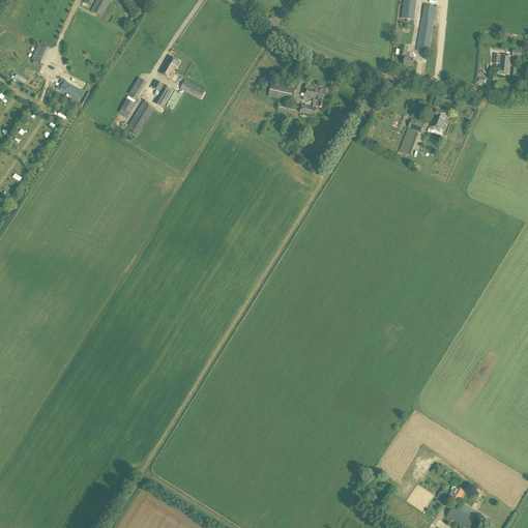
[(99,15),(107,0),(93,0),(88,9),(99,15)]
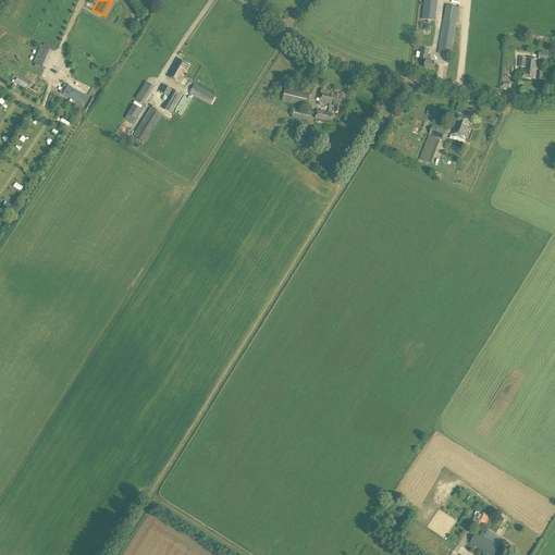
[(433,19),(435,0),(421,0),(420,17),(433,19)]
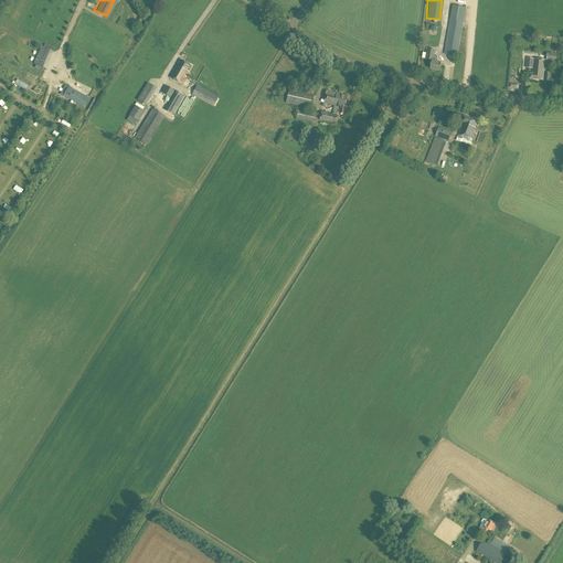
[(455,54),(464,6),(450,2),(442,52),(455,54)]
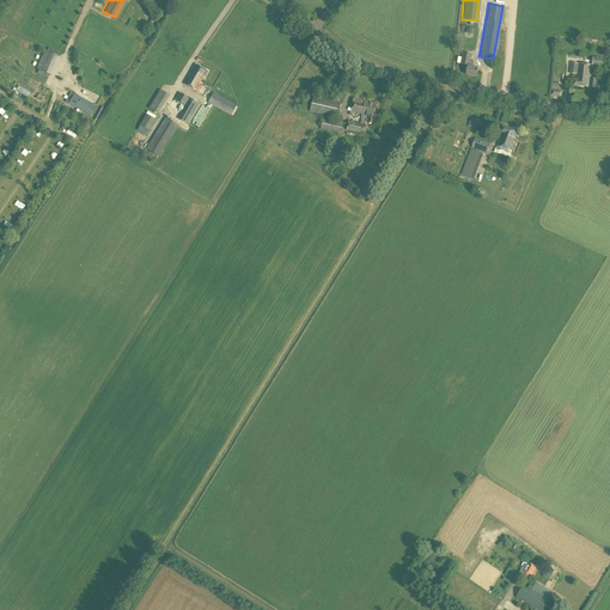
[(56,49),(46,46),(44,49),(42,48),(42,49),(40,49),(40,50),(41,50),(35,63),(34,63),(34,65),(35,65),(35,66),(48,72),(56,54),(55,53),(56,49)]
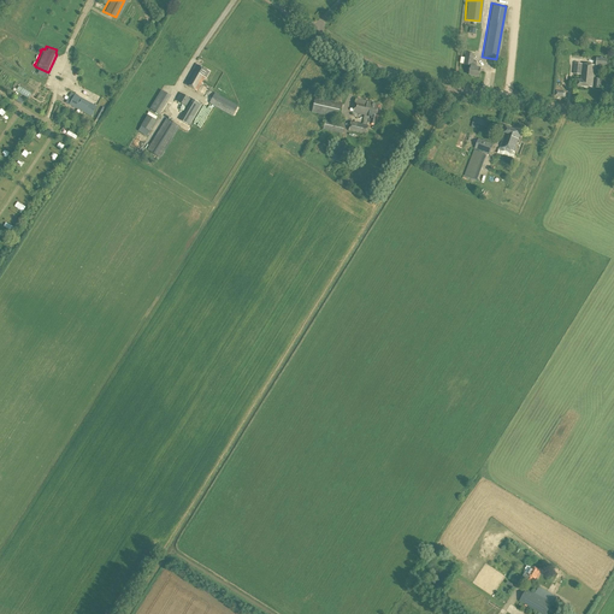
[(477,75),(478,66),(474,65),(473,64),(474,59),(471,59),(472,52),(464,51),(462,52),(464,53),(462,62),(470,63),(467,72),(477,75)]
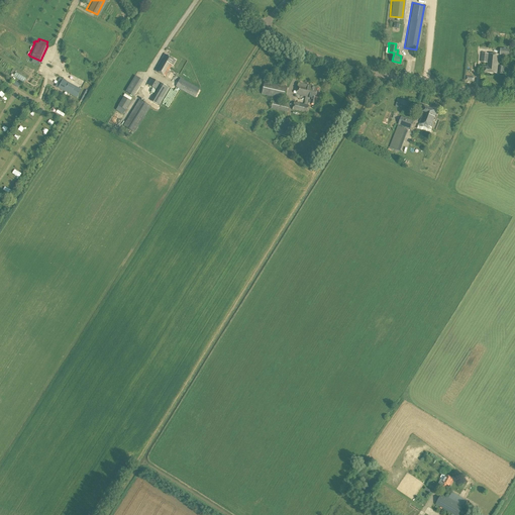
[(507,55),(508,47),(499,46),(498,54),(503,54),(503,57),(507,57),(507,55)]
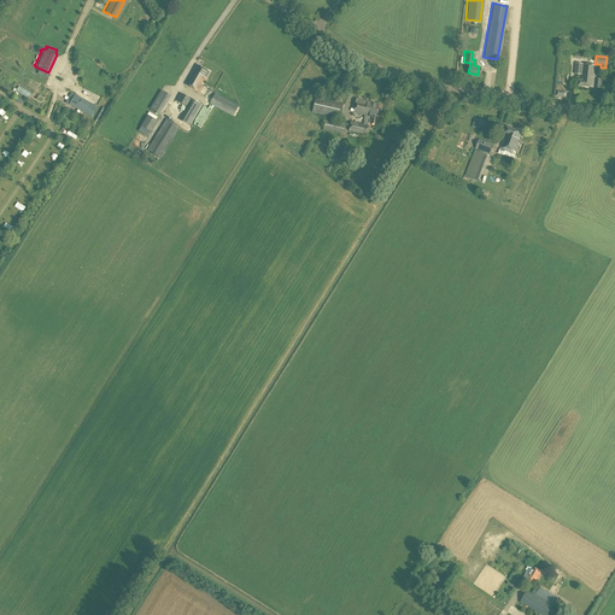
[(204,75),(208,69),(194,62),(188,74),(185,78),(183,82),(195,88),(203,75),(204,75)]
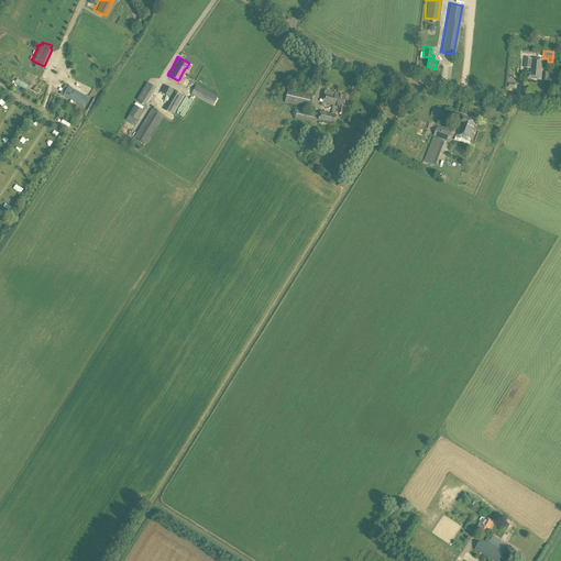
[(539,77),(541,57),(523,56),(521,65),(529,66),(529,70),(526,69),(525,76),(539,77)]
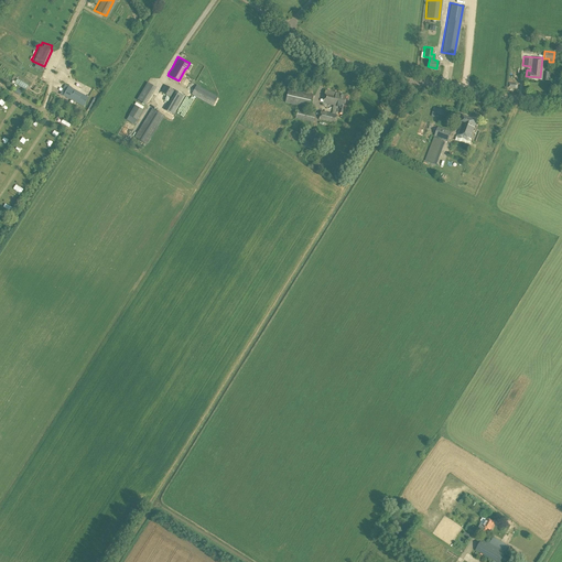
[(143,103),(154,86),(146,80),(134,97),(143,103)]
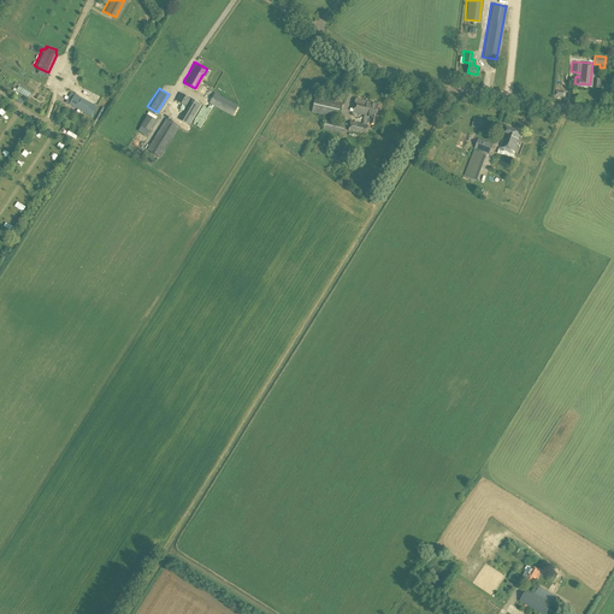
[(183,104),(188,96),(177,90),(172,98),(183,104)]
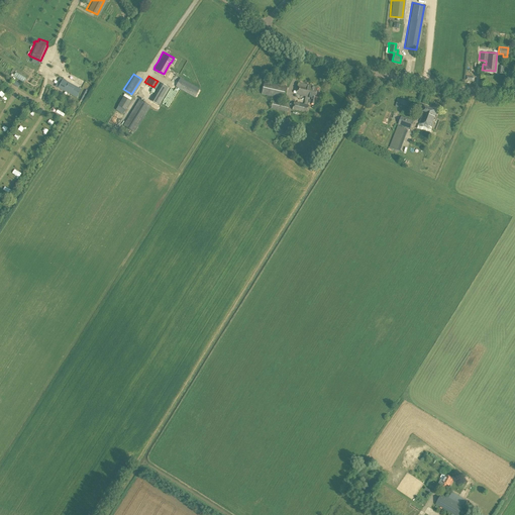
[(193,95),(197,87),(178,76),(174,85),(193,95)]
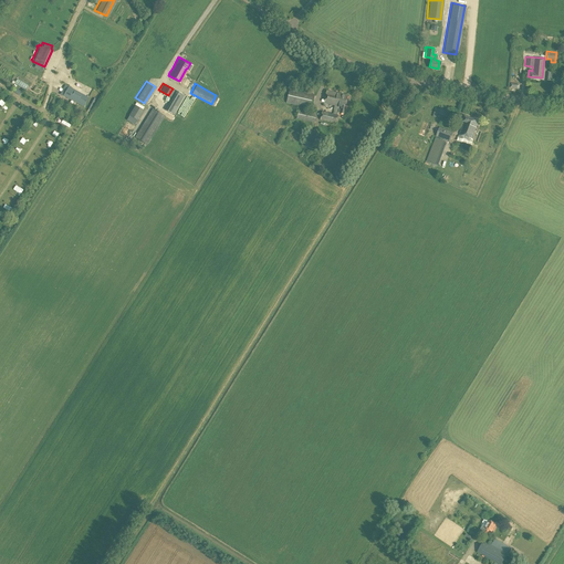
[(82,104),(86,96),(66,85),(62,94),(82,104)]
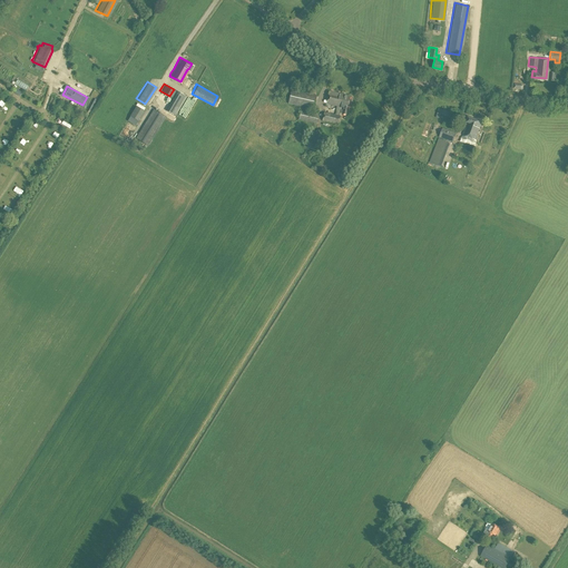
[(311,108),(314,94),(289,87),(285,101),(311,108)]
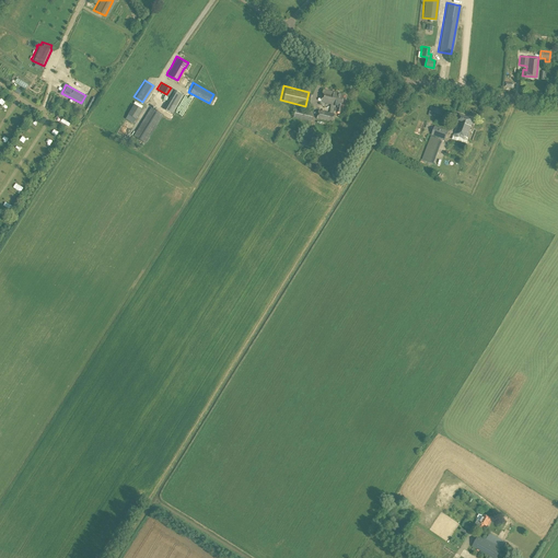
[(170,113),(182,93),(173,88),(161,107),(170,113)]
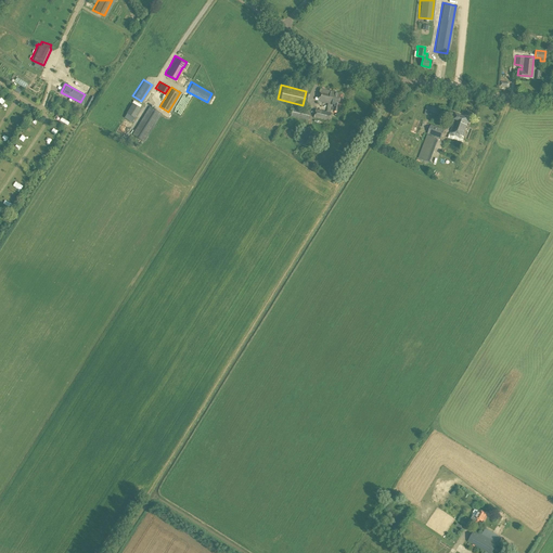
[(325,107),(330,108),(335,110),(338,92),(319,87),(316,99),(326,102),(325,107)]
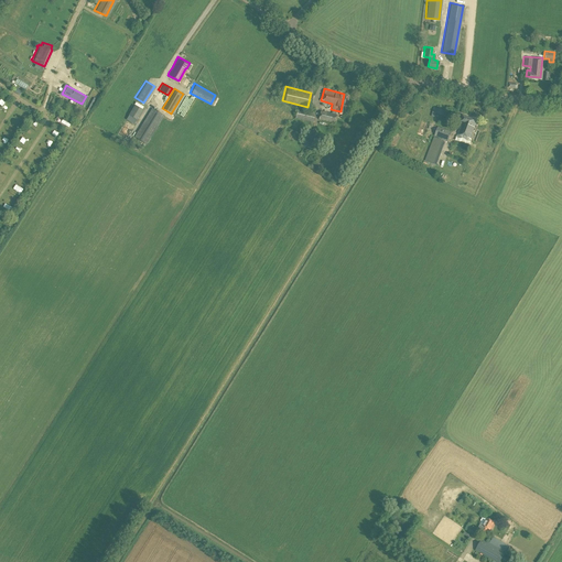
[(136,119),(141,109),(132,104),(127,114),(136,119)]
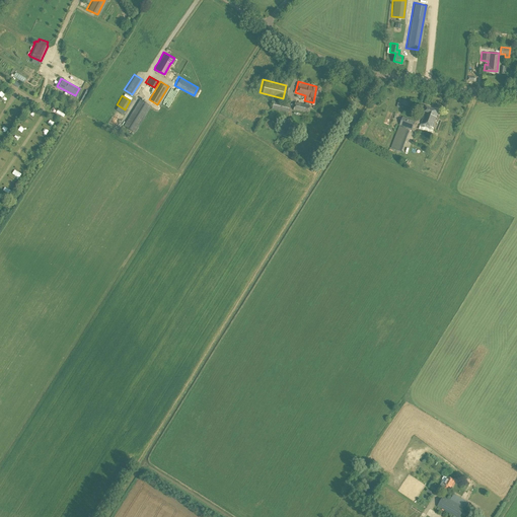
[(133,131),(149,104),(138,97),(122,124),(133,131)]
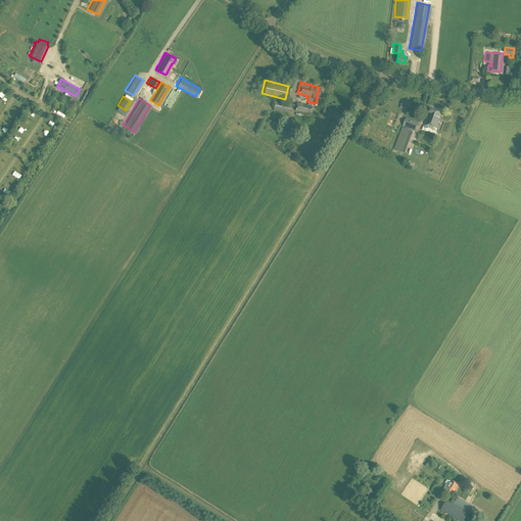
[(411,105),(413,102),(400,98),(397,105),(400,106),(401,102),(411,105)]
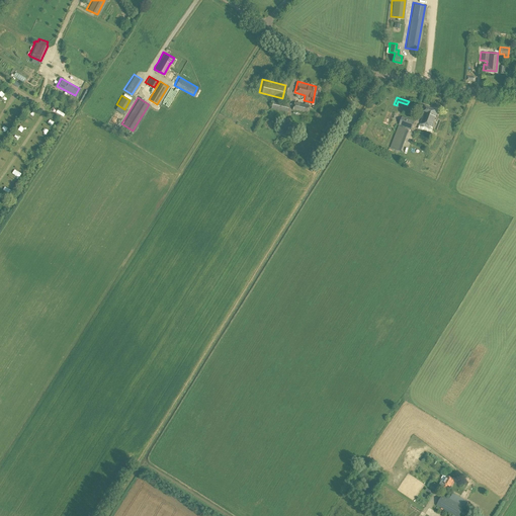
[(285,110),(287,102),(271,98),(269,106),(285,110)]
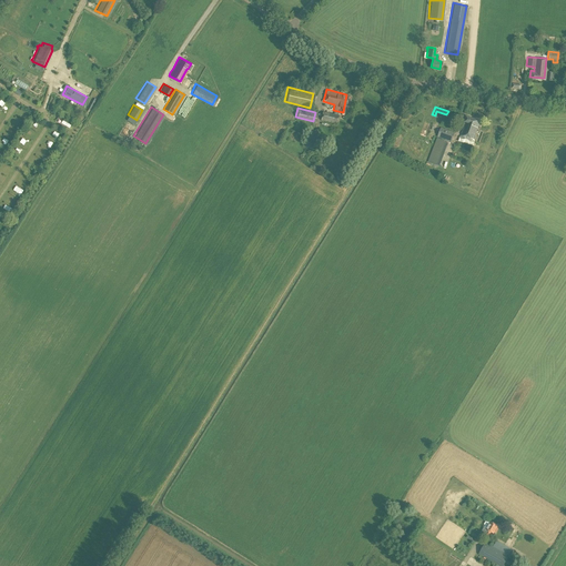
[(334,122),(337,111),(333,110),(332,112),(321,110),(320,118),(334,122)]
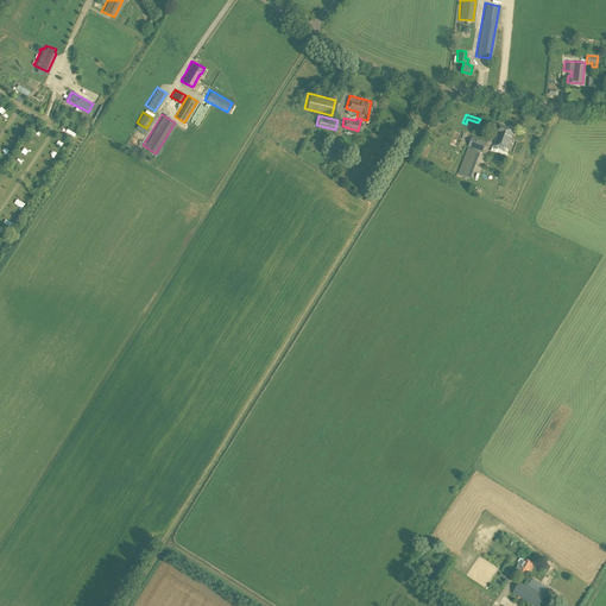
[(512,128),(497,122),(494,128),(497,128),(492,143),(505,147),(510,134),(512,128)]
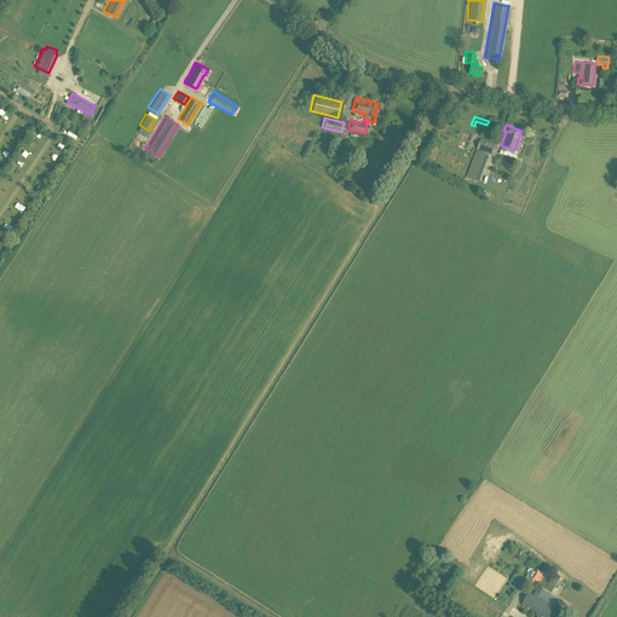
[(490,153),(494,143),(478,137),(474,148),(490,153)]
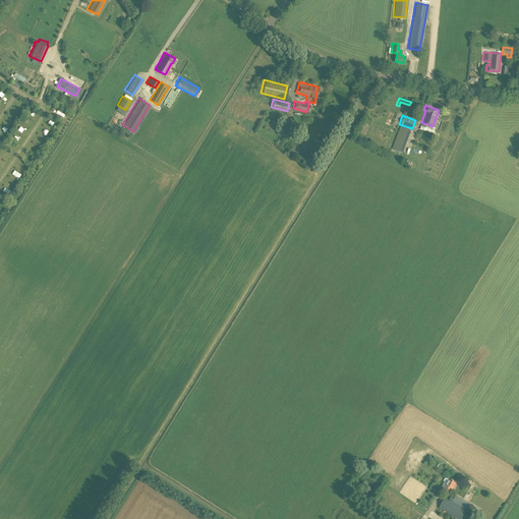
[(289,136),(294,122),(286,119),(286,118),(282,116),(276,132),(289,136)]
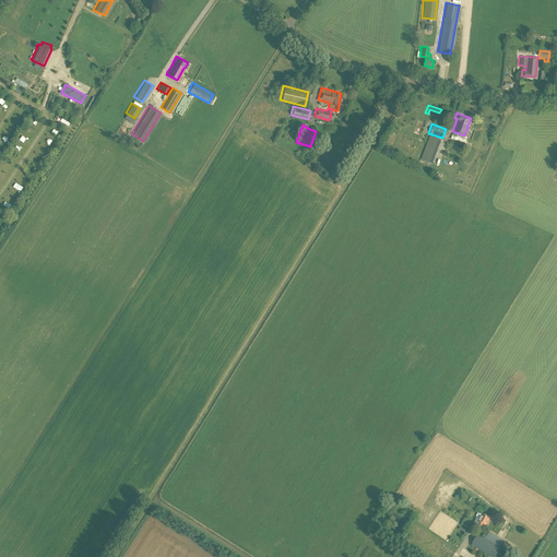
[(431,156),(438,139),(429,135),(424,154),(431,156)]
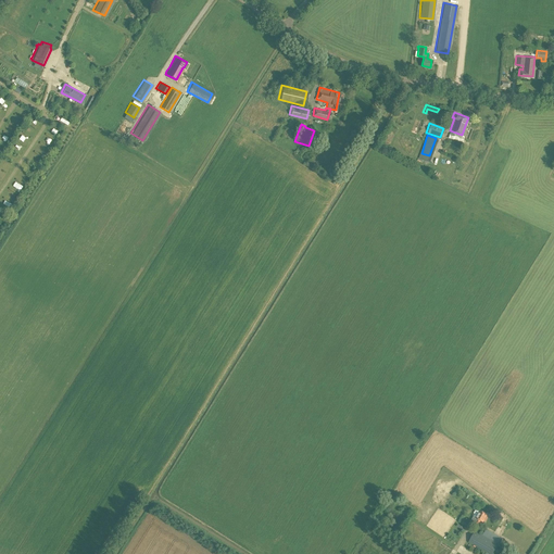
[(481,521),(486,514),(478,510),(474,516),(474,517),(475,518),(474,520),(474,521),(476,523),(478,519),(481,521)]
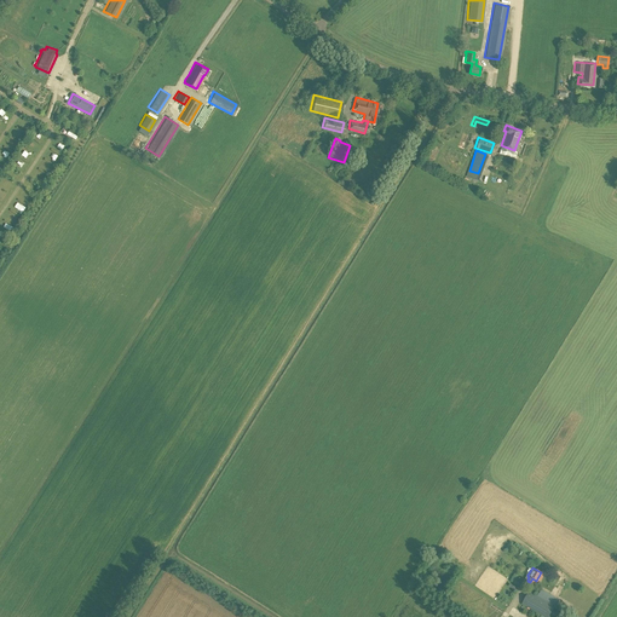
[(545,616),(553,604),(526,589),(519,603),(545,616)]
